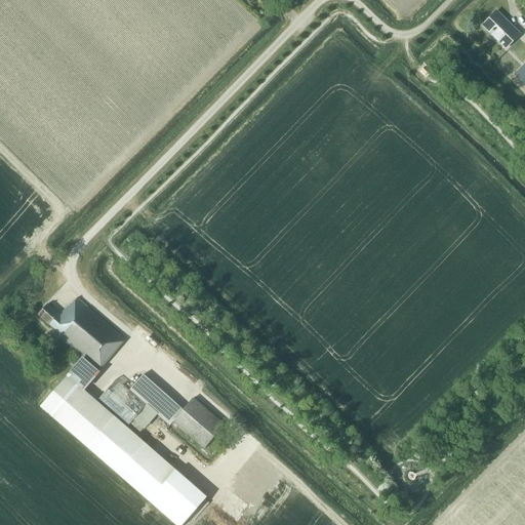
[(482,25),(481,26),(505,49),(506,48),(520,34),(496,11),(482,25)]
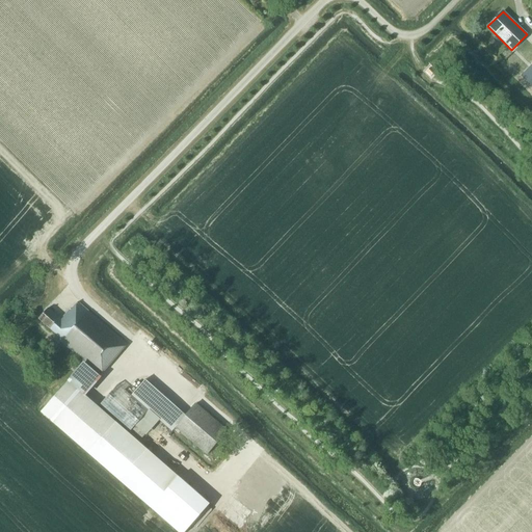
[(531,63),(521,75),(531,86),(531,63)]
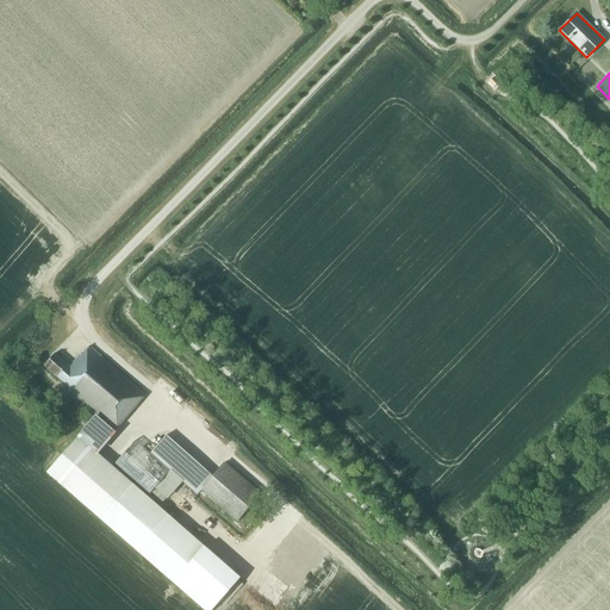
[(116,430),(145,396),(89,347),(81,355),(80,354),(70,366),(55,353),(44,365),(70,387),(68,390),(116,430)]
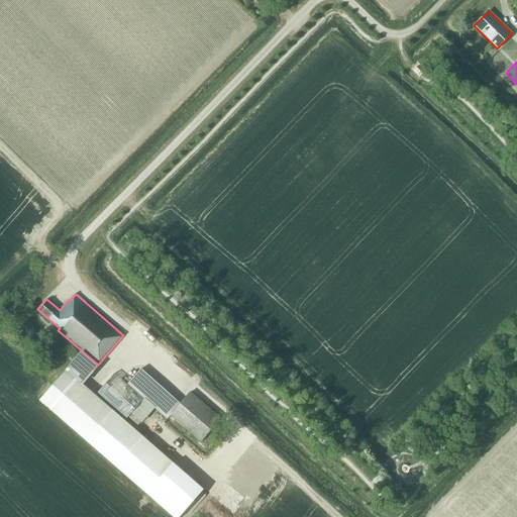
[(159,347),(163,342),(146,328),(143,331),(152,338),(147,344),(163,357),(166,353),(159,347)]
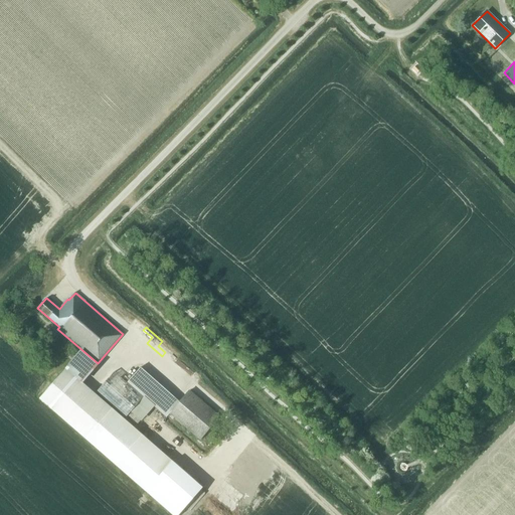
[(189,391),(180,402),(141,367),(127,382),(167,417),(170,414),(200,441),(220,417),(189,391)]
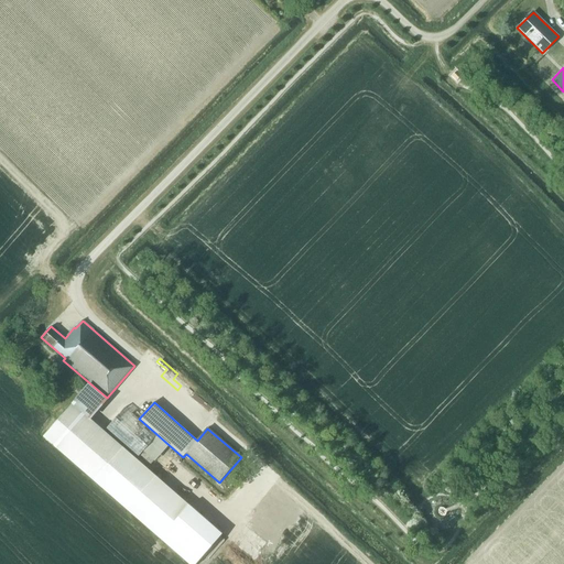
[(54,424),(43,436),(94,480),(141,522),(160,539),(190,506),(122,447),(90,419),(72,403),(54,424)]
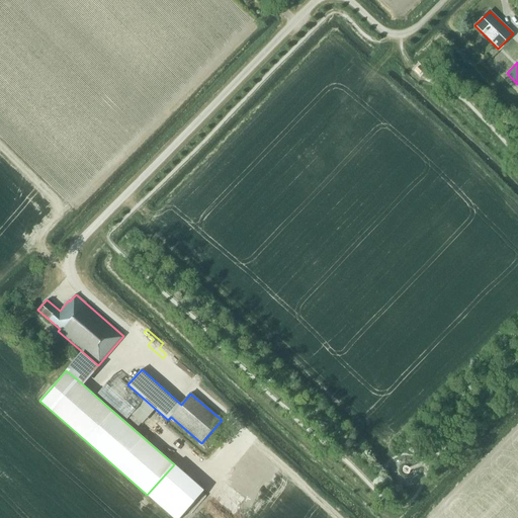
[(144,400),(115,374),(97,394),(126,420),(144,400)]
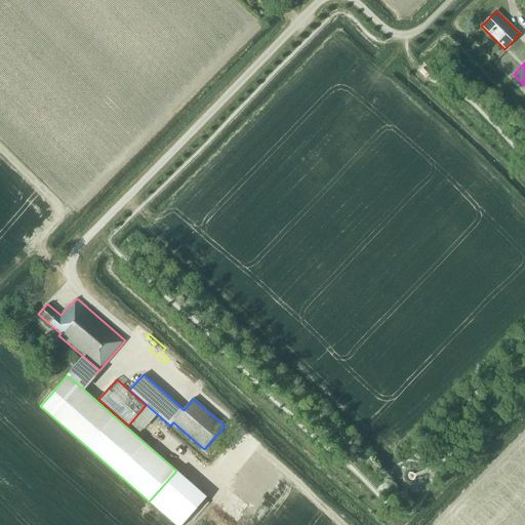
[(144,429),(134,420),(130,425),(139,433),(144,429)]
